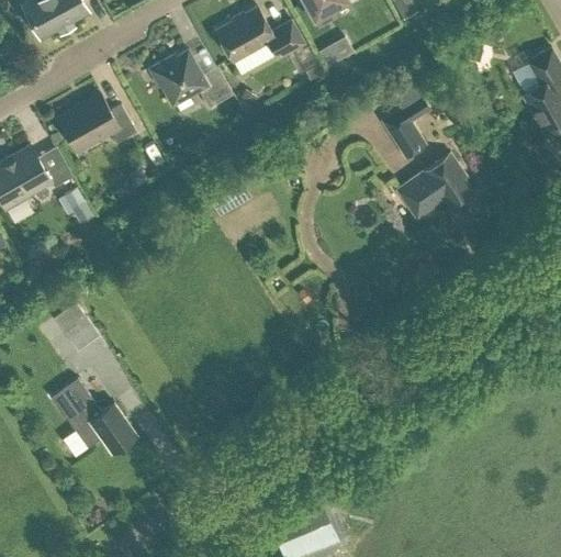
[(79,0),(37,0),(24,8),(41,37),(87,12),(79,0)]
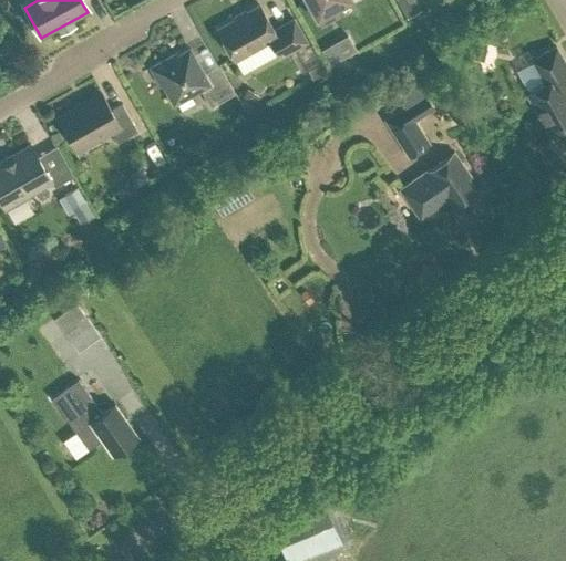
[(305,0),(317,20),(349,1),(351,6),(360,0),(305,0)]
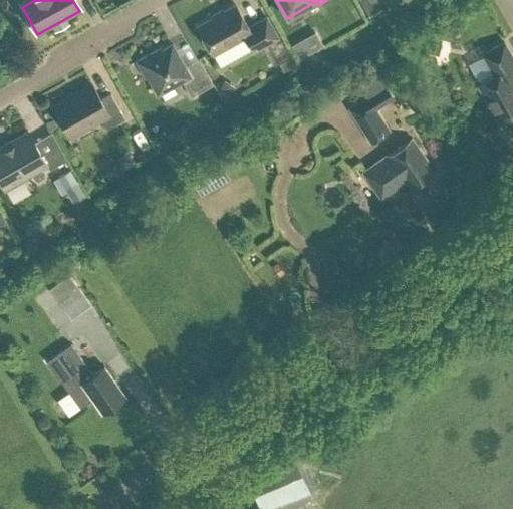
[(374,1),(361,8),(366,17),(379,10),(374,1)]
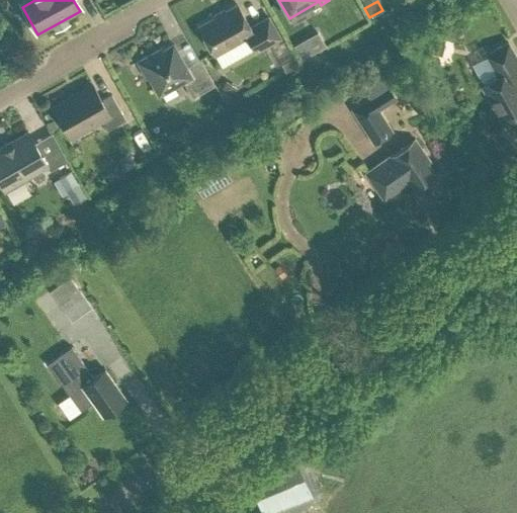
[(198,29),(214,58),(247,39),(256,56),(280,41),(268,20),(250,30),(237,8),(198,29)]
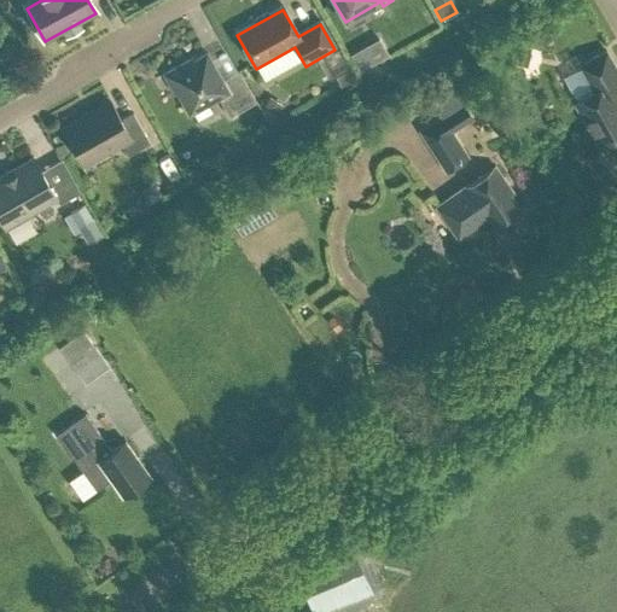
[(361,50),(349,57),(358,73),(370,66),(361,50)]
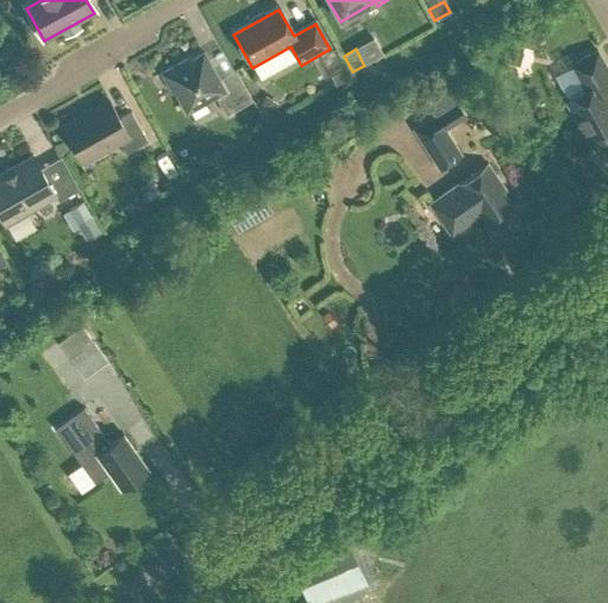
[(607,102),(602,93),(607,89),(607,71),(597,54),(571,68),(585,94),(566,105),(590,149),(607,139),(607,102)]
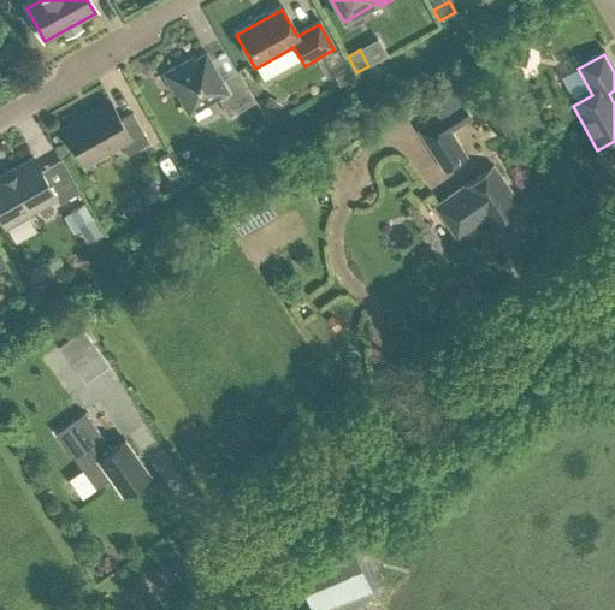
[(191,60),(163,77),(175,98),(177,95),(189,117),(218,101),(229,119),(255,105),(238,73),(222,83),(206,57),(193,64),(191,60)]
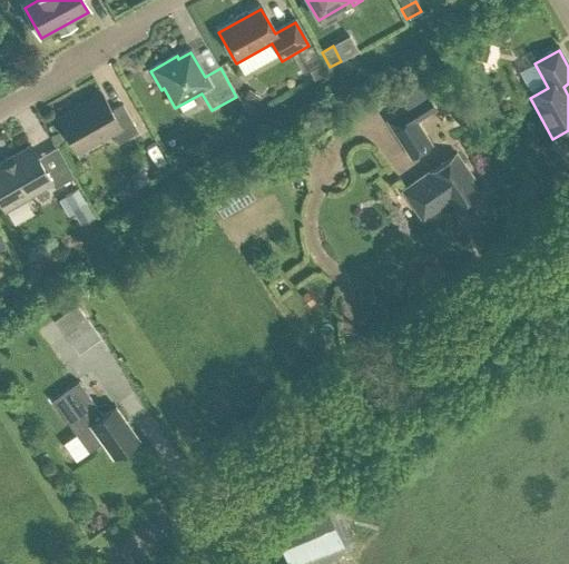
[(252,110),(260,100),(247,91),(241,102),(252,110)]
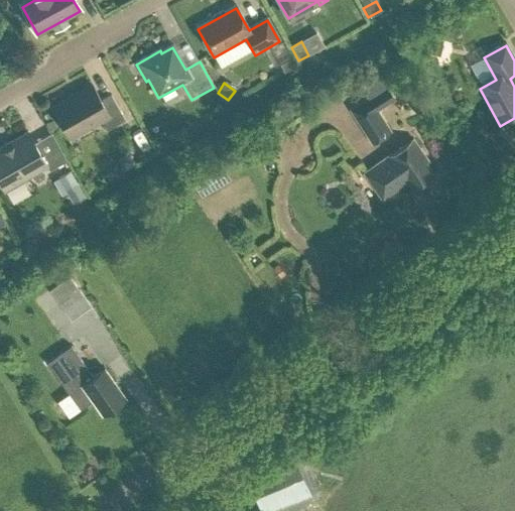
[(375,109),(388,100),(379,87),(346,109),(369,143),(389,130),(375,109)]
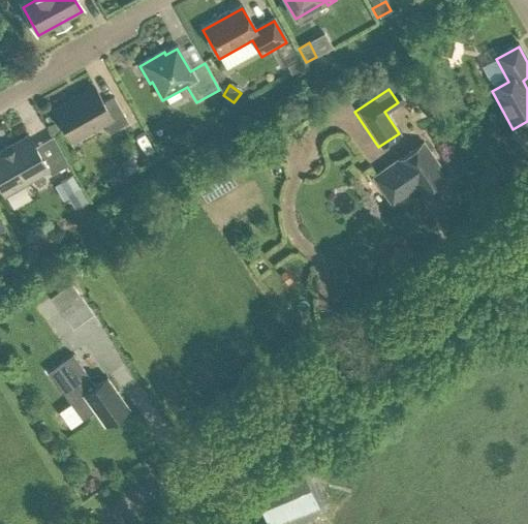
[(55,113),(72,143),(73,143),(72,141),(102,124),(110,136),(128,125),(114,100),(103,105),(95,90),(55,113)]
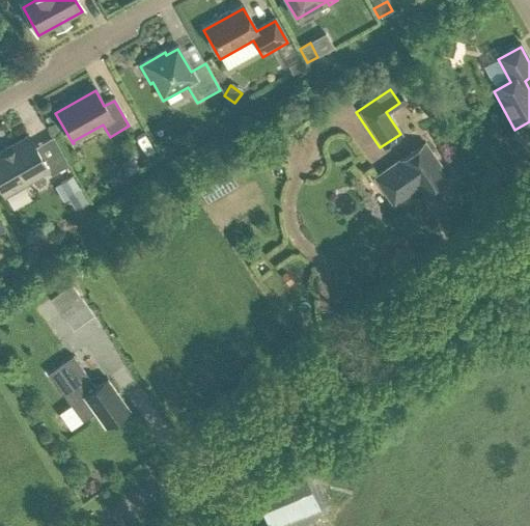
[(29,139),(0,155),(0,190),(4,198),(48,173),(51,178),(65,169),(59,159),(45,167),(29,139)]
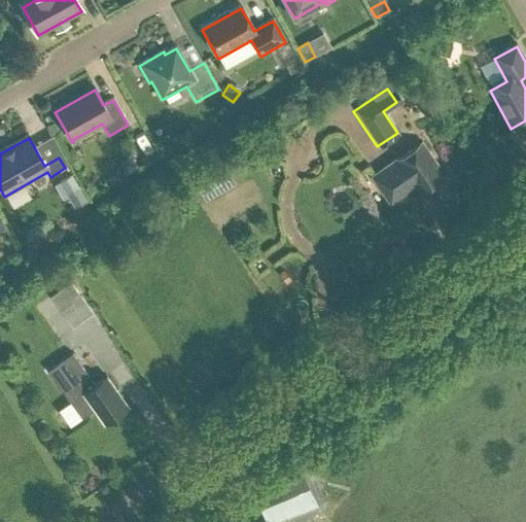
[(422,197),(444,182),(433,168),(436,166),(422,144),(396,162),(395,161),(371,177),(389,205),(416,187),(422,197)]
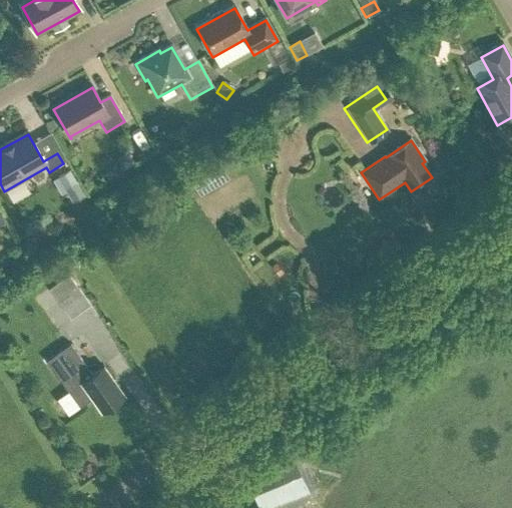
[(79,291),(59,305),(71,321),(90,307),(79,291)]
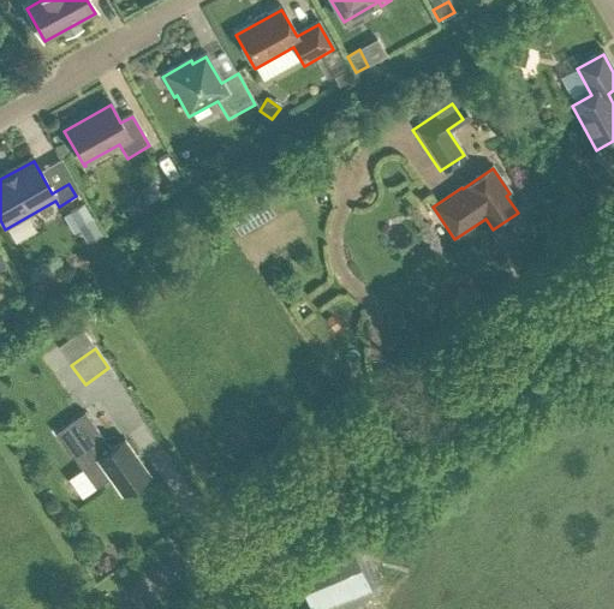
[(137,459),(125,442),(112,452),(85,416),(57,436),(96,490),(111,479),(123,496),(149,478),(136,460),(137,459)]
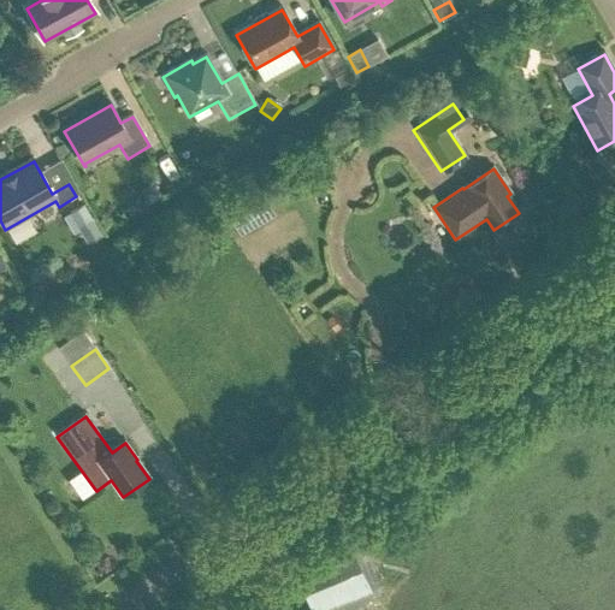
[(367,591),(341,532),(287,556),(293,569),(309,609),(326,609),(367,591)]
